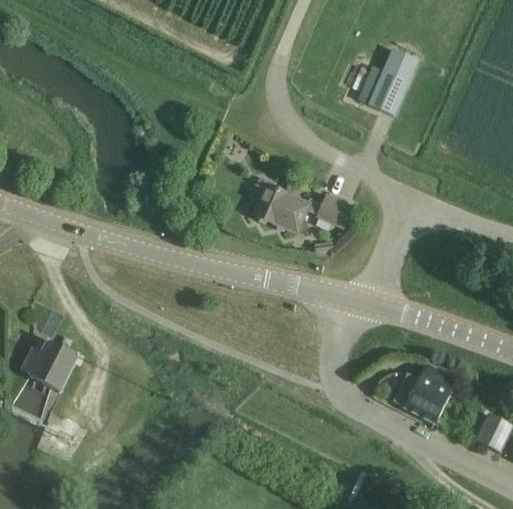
[(420,59),(393,47),(383,69),(368,102),(395,114),(420,59)]
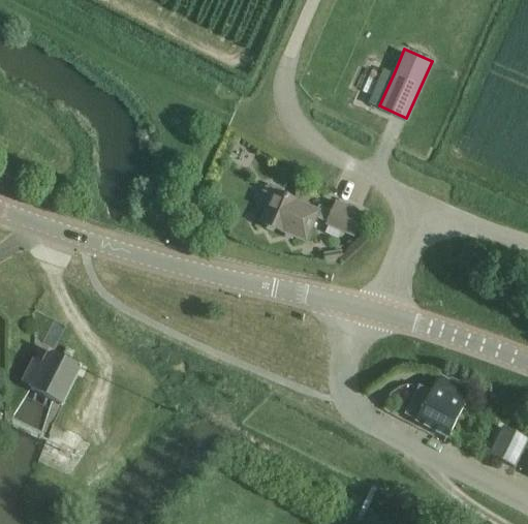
[(373,93),(369,101),(379,105),(395,71),(384,67),(379,79),(373,93)]
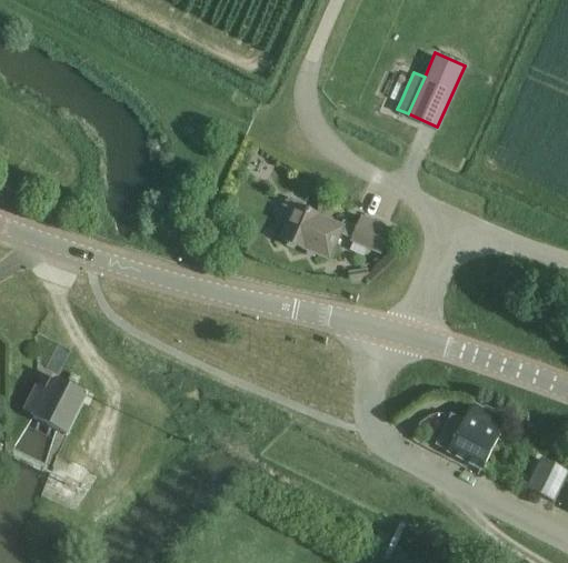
[(282,217),(289,220),(281,237),(330,257),(341,230),(354,235),(352,238),(381,250),(391,228),(362,215),(358,225),(345,220),(342,223),(305,207),(304,201),(291,197),(286,199),(280,210),(282,217)]
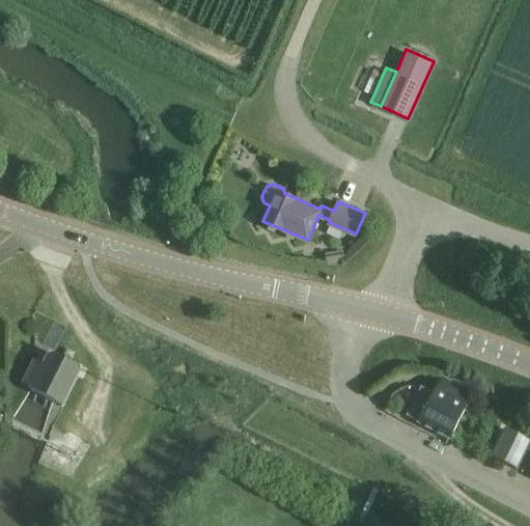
[(343,249),(326,252),(327,261),(345,258),(343,249)]
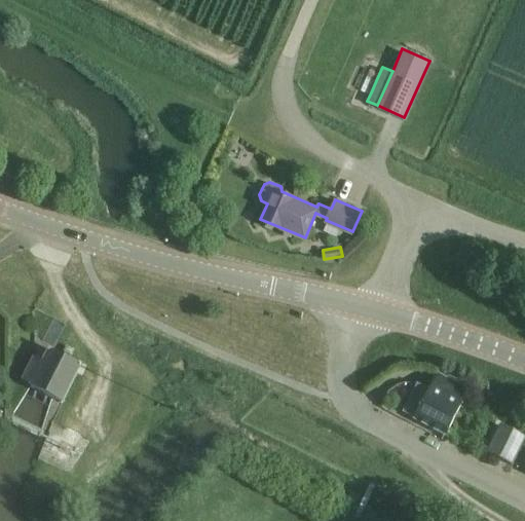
[(51,394),(63,400),(82,362),(49,346),(43,359),(35,355),(24,378),(31,381),(30,383),(51,394)]
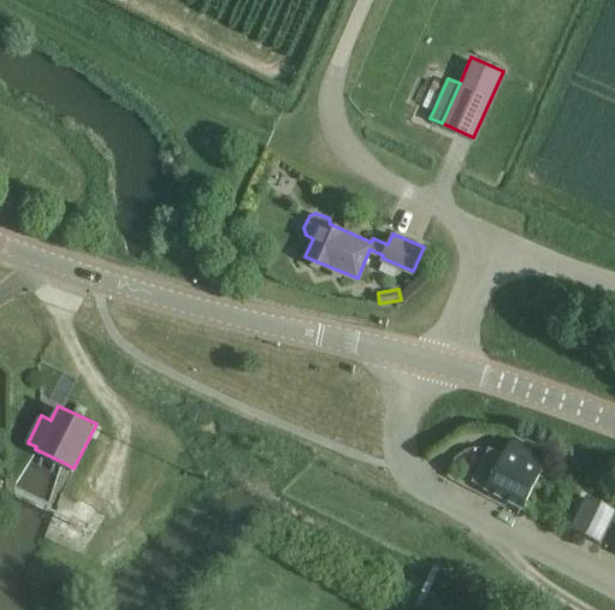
[(513,434),(485,487),(521,505),(549,454),(513,434)]
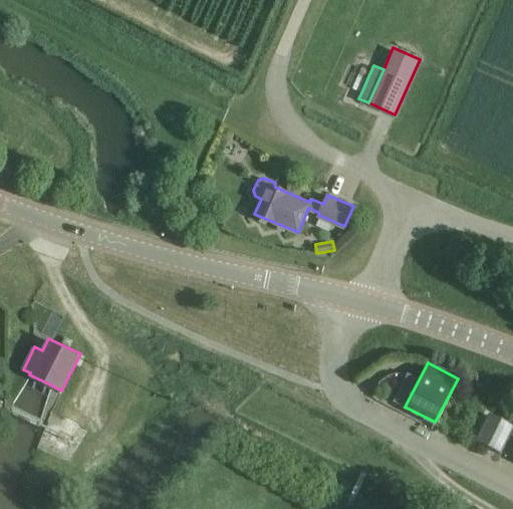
[(393,382),(386,392),(398,399),(404,389),(393,382)]
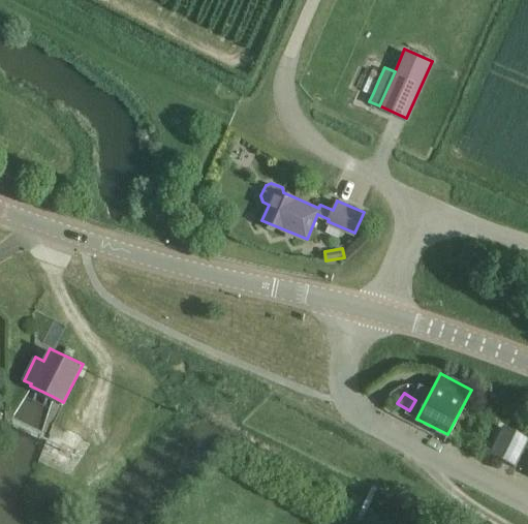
[(513,463),(526,436),(505,426),(492,453),(513,463)]
